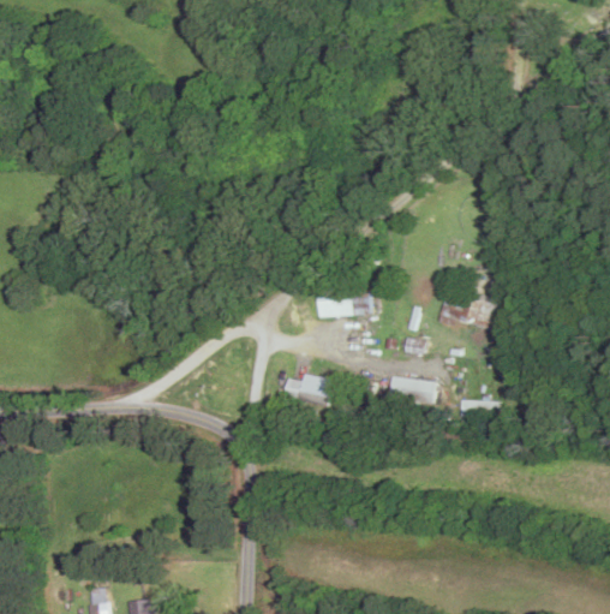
[(498,333),(508,302),(449,285),(440,315),(498,333)]
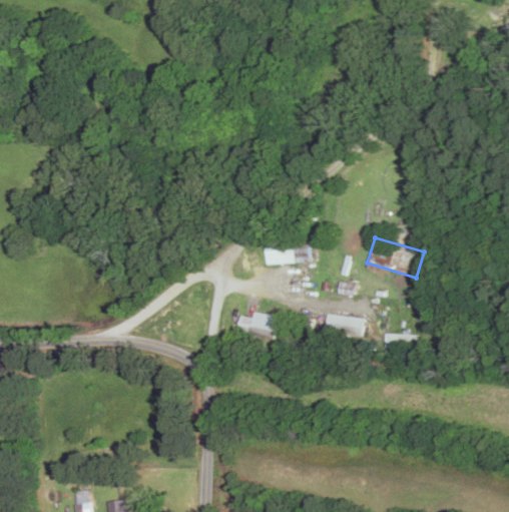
[(265,264),(308,264),(308,244),(265,244),(265,264)]
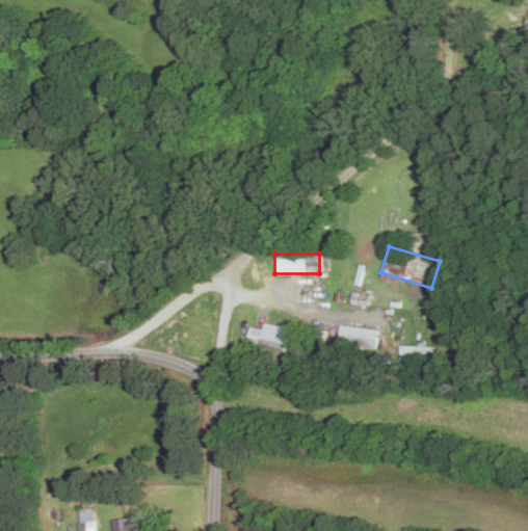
[(336,344),(371,350),(375,332),(339,324),(336,344)]
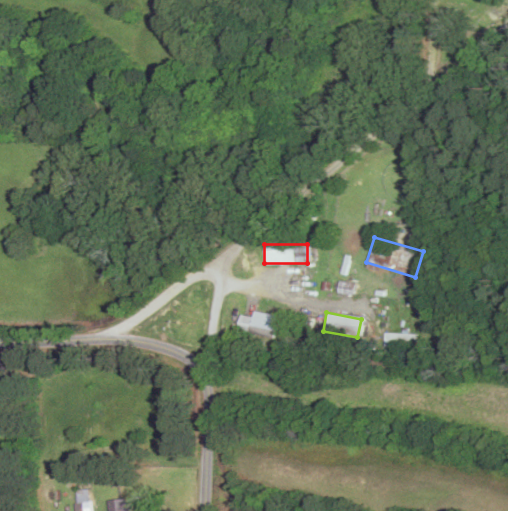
[(235,330),(271,339),(275,322),(239,313),(235,330)]
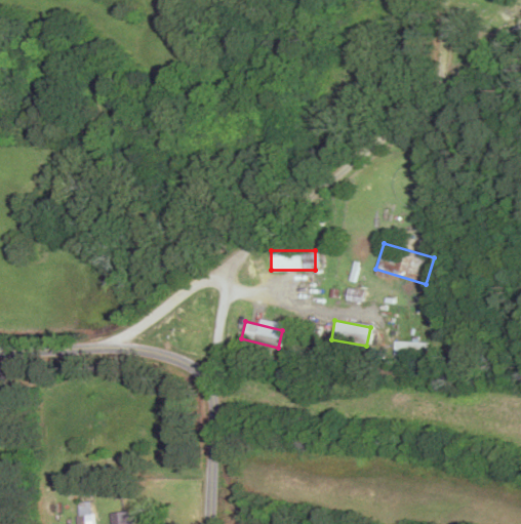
[(134,523),(134,513),(111,513),(111,523),(134,523)]
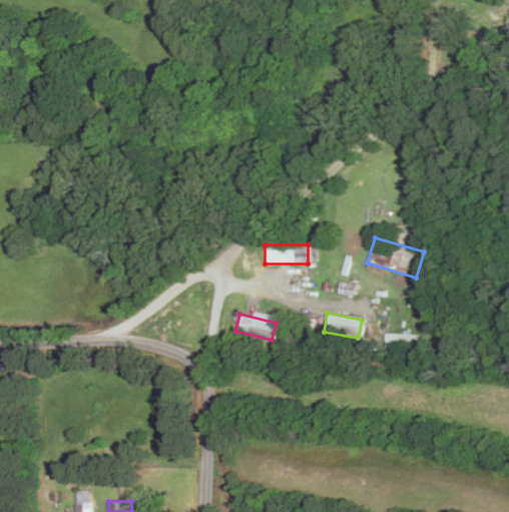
All buildings are outlined.
